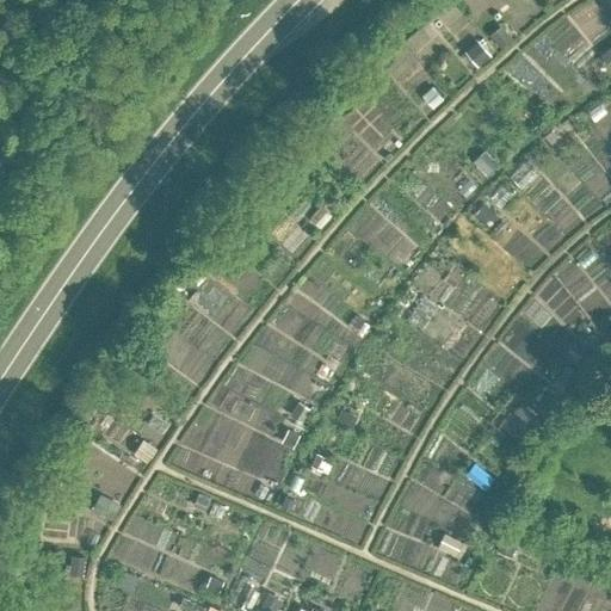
[(455,39),(476,19),(457,0),(451,0),(412,39),(419,47),(432,35),(443,45),(452,36),(455,39)]
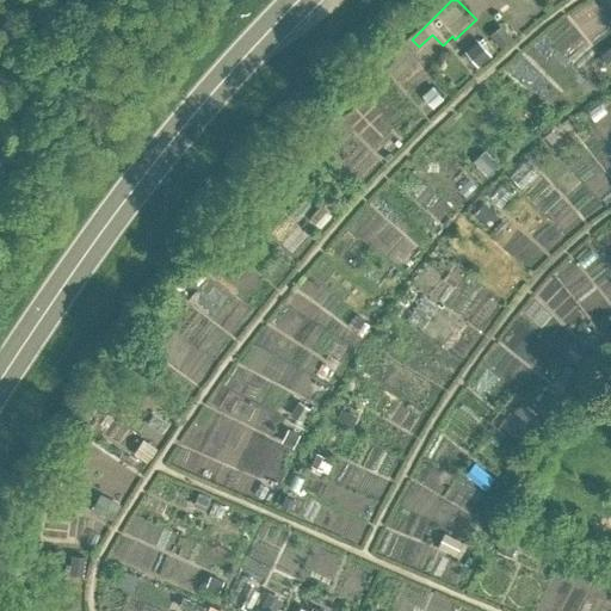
[(512,36),(501,24),(489,35),(500,47),(512,36)]
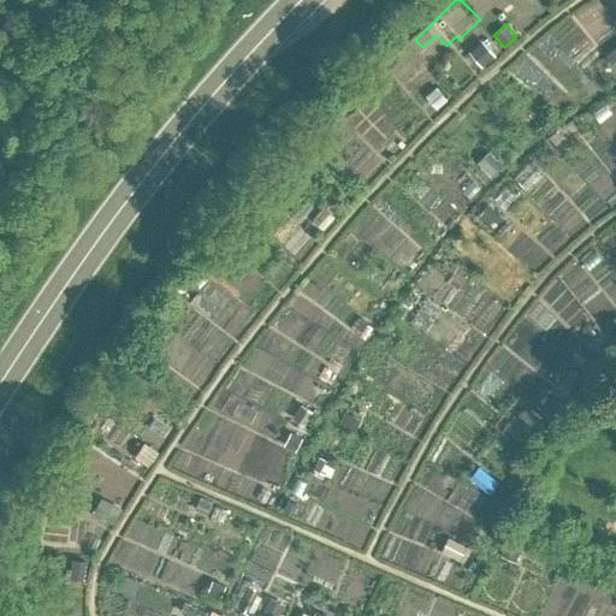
[(436,87),(428,93),(438,105),(445,98),(436,87)]
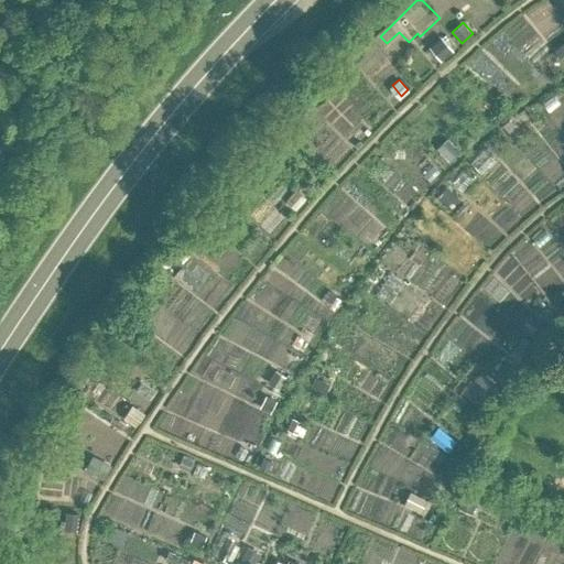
[(563,96),(546,108),(559,128),(550,133),(561,152),(563,150),(563,96)]
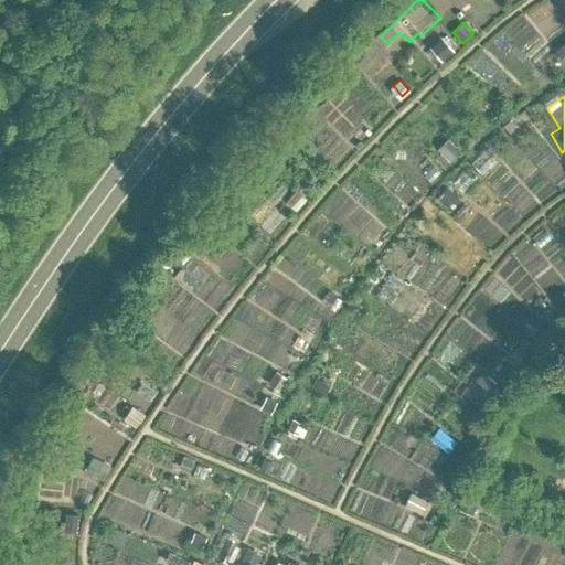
[(450,141),(440,151),(450,160),(459,151),(450,141)]
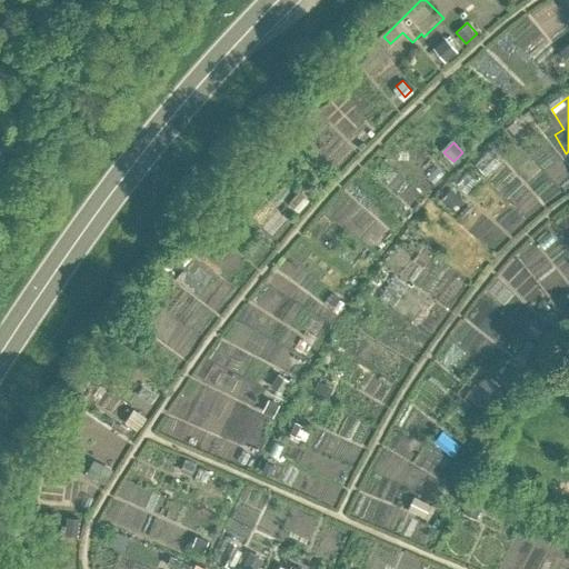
[(347,343),(356,330),(343,322),(336,336),(347,343)]
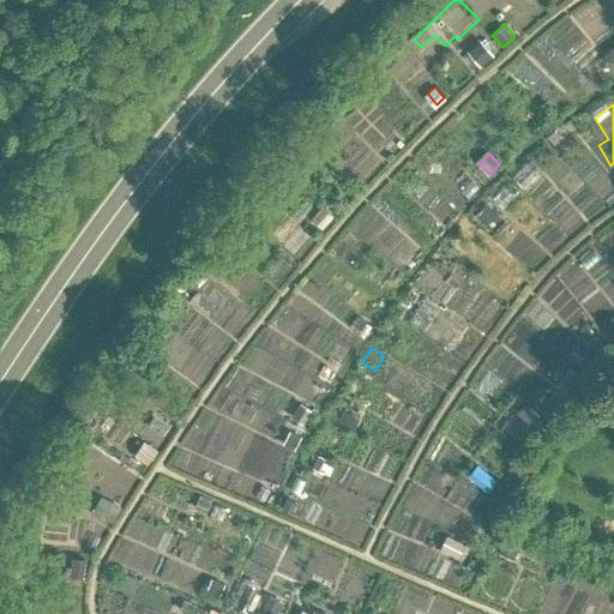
[(326,361),(319,372),(330,379),(337,368),(326,361)]
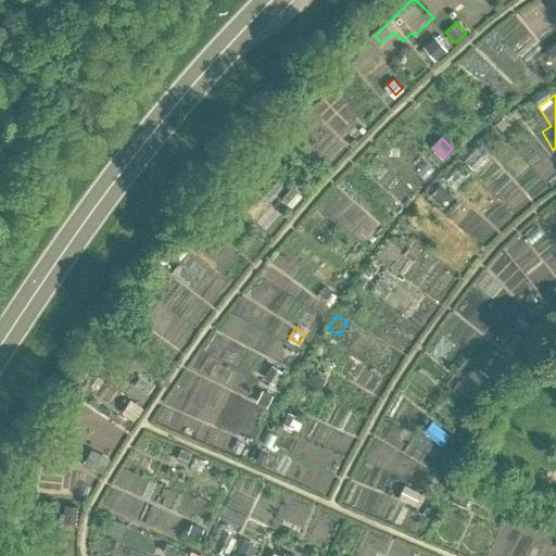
[(274,383),(282,371),(272,364),(263,376),(274,383)]
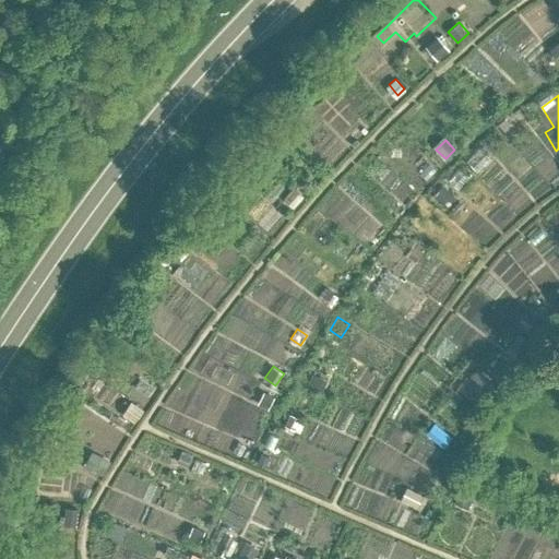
[(268,408),(274,396),(264,391),(258,404),(268,408)]
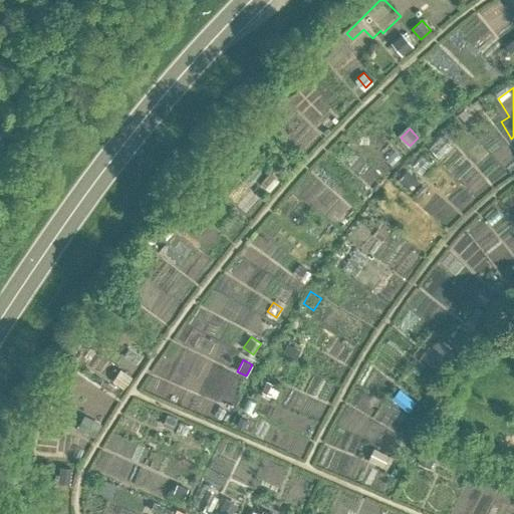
[(501,403),(513,402),(513,392),(501,392),(501,403)]
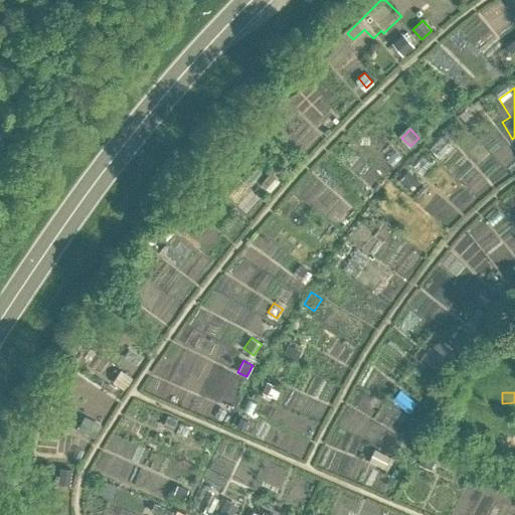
[(240,417),(237,425),(243,428),(246,420),(240,417)]
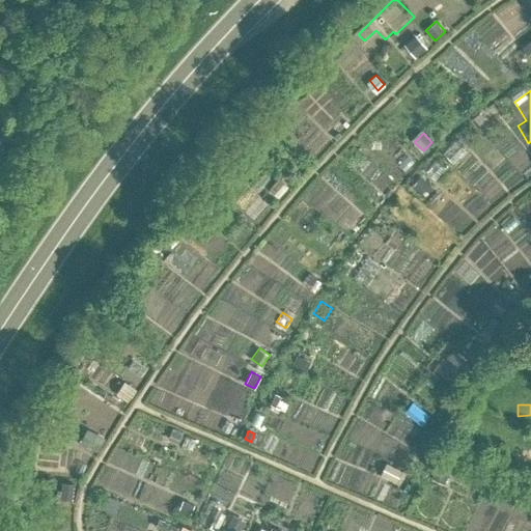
[(92,431),(86,443),(96,449),(103,438),(92,431)]
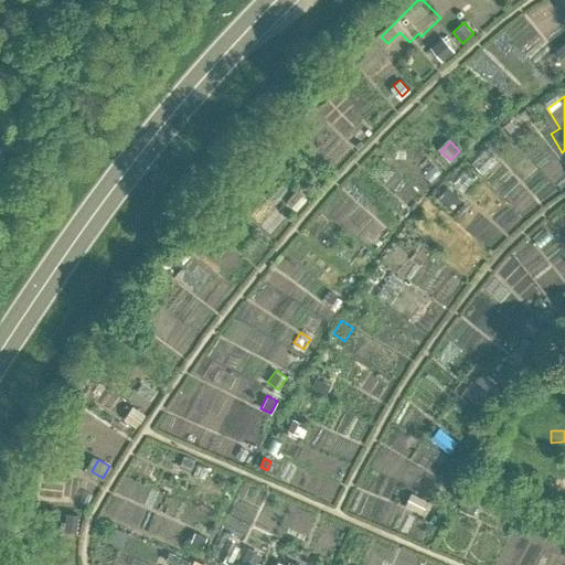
[(422,513),(427,501),(409,492),(404,504),(422,513)]
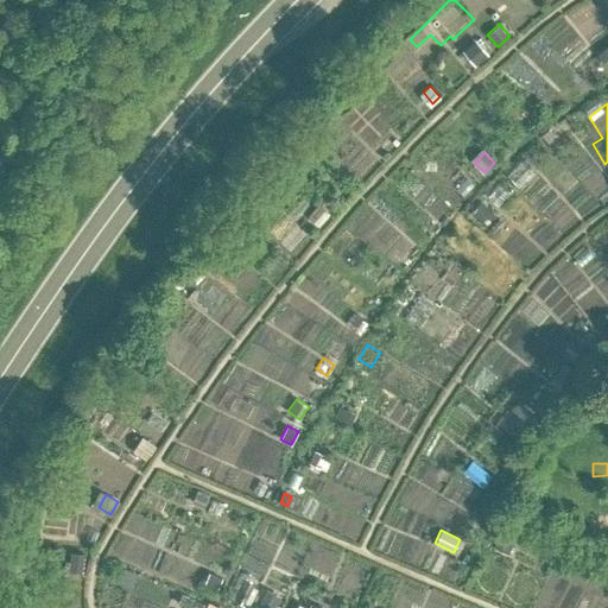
[(83,572),(86,553),(70,551),(68,571),(83,572)]
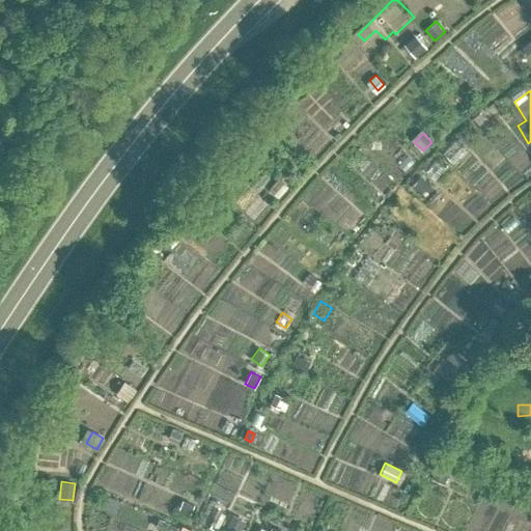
[(234,530),(239,530),(243,523),(230,516),(226,526),(234,530)]
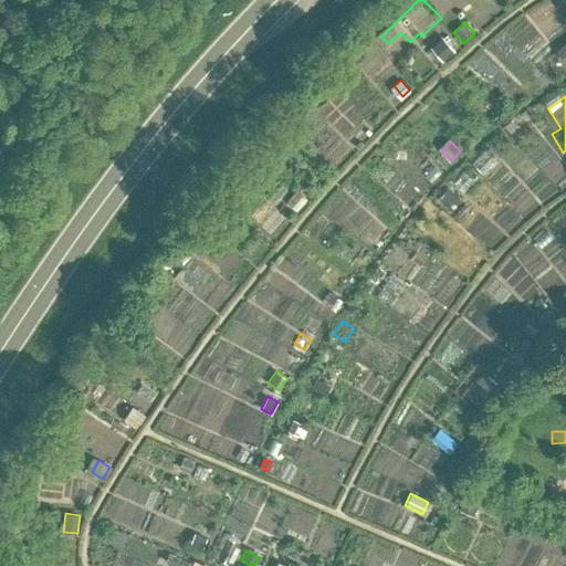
[(178,565),(182,558),(169,553),(165,561),(176,565),(178,565)]
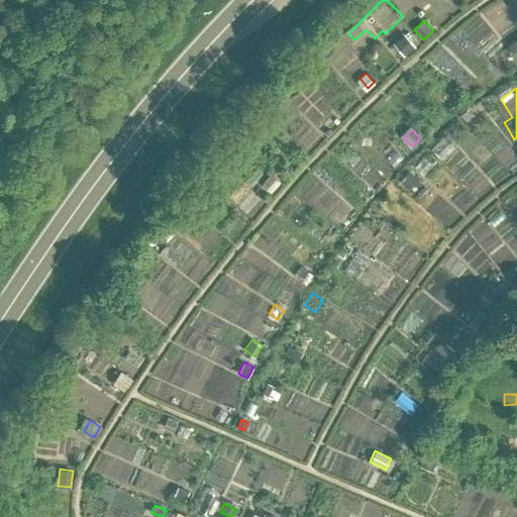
[(272,507),(267,516),(286,516),(288,513),(272,507)]
